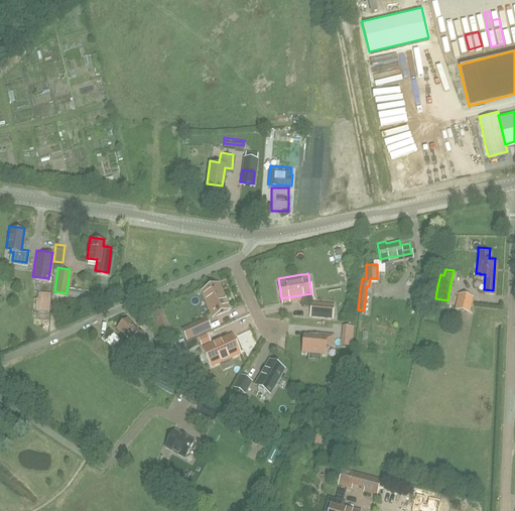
[(200,287),(206,299),(210,308),(210,309),(212,313),(216,311),(228,305),(222,292),(221,288),(222,287),(218,279),(200,287)]
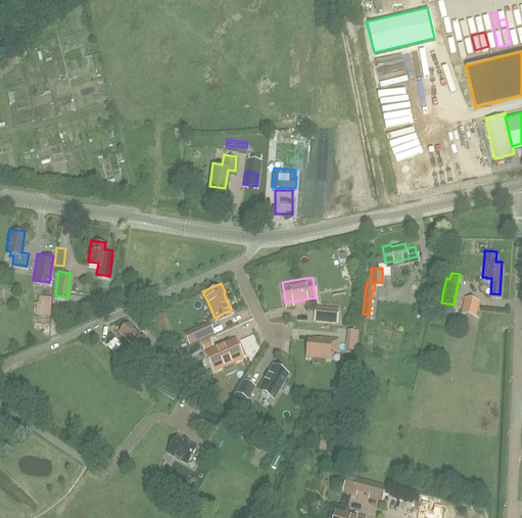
[(50,293),(38,292),(38,298),(36,298),(35,311),(49,312),(50,293)]
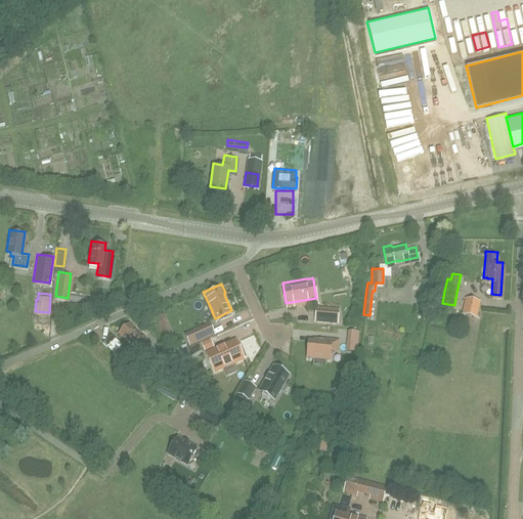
[(475,313),(479,297),(465,294),(462,310),(475,313)]
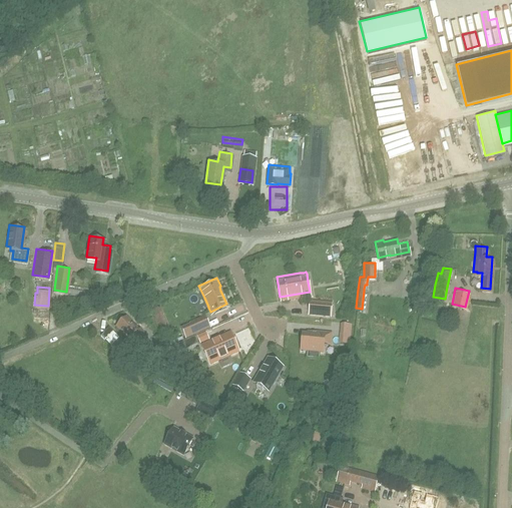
[(331,299),(321,299),(310,298),(309,298),(309,300),(308,309),(308,311),(309,311),(320,312),(330,313),(331,299)]
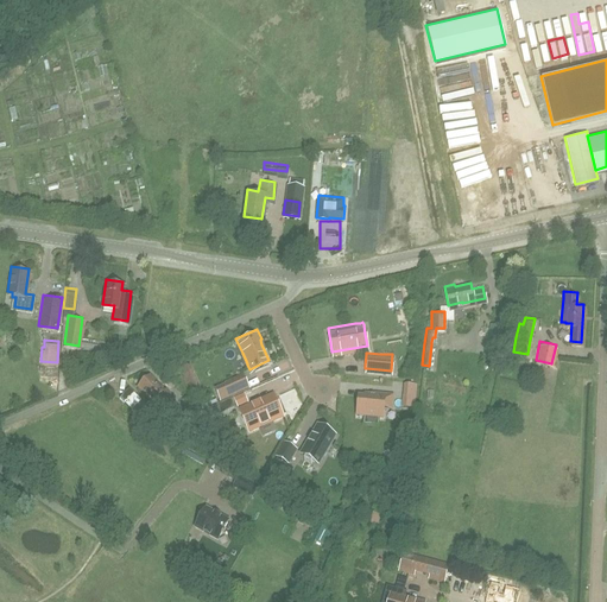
[(174,393),(165,385),(164,386),(150,371),(137,382),(152,398),(153,397),(162,405),(166,399),(168,400),(174,393)]
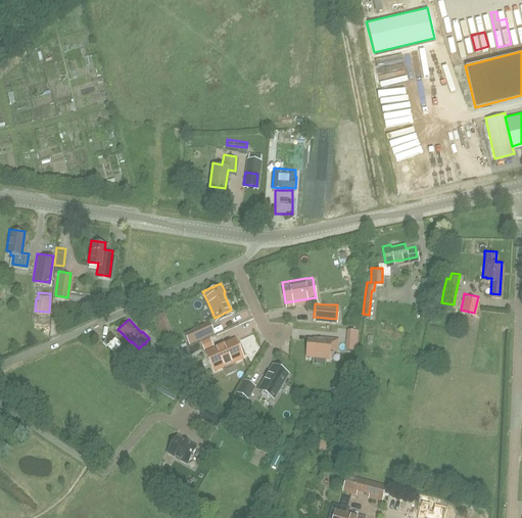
[(193,326),(194,327),(184,331),(189,340),(202,334),(212,330),(208,319),(193,326)]
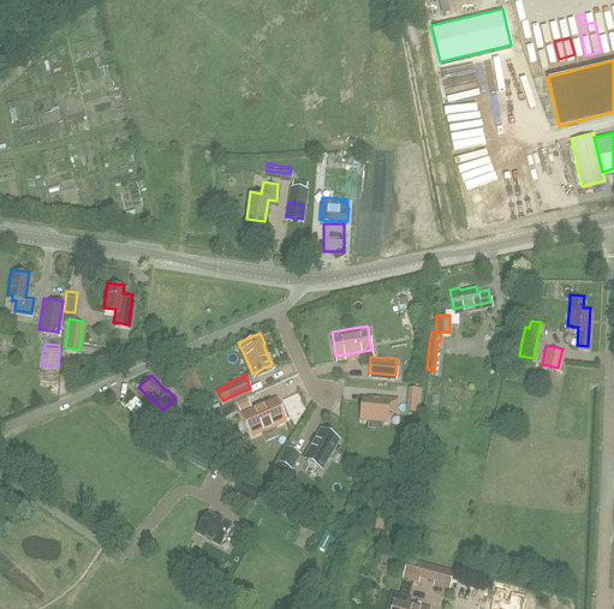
[(236,395),(238,404),(250,401),(248,393),(236,395)]
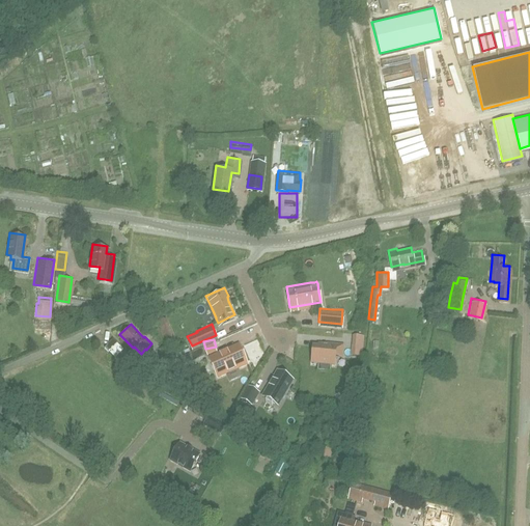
[(207,354),(216,374),(246,360),(238,340),(207,354)]
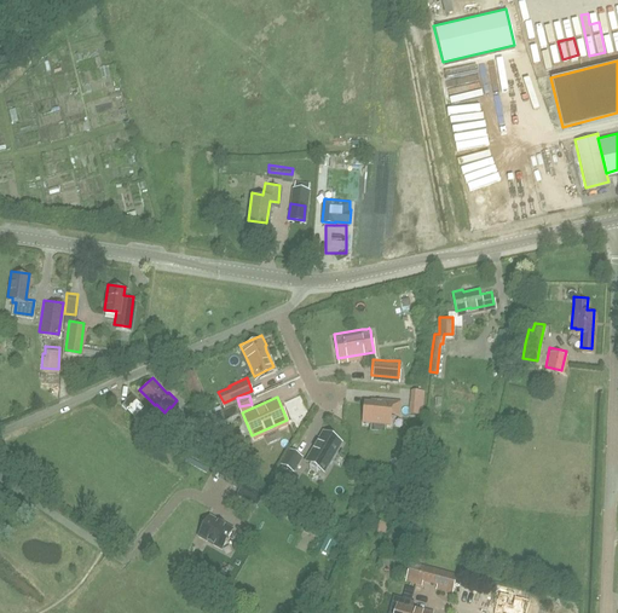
[(386,397),(385,398),(371,397),(371,400),(364,399),(362,418),(370,418),(385,420),(388,421),(390,411),(398,412),(399,398),(386,397)]
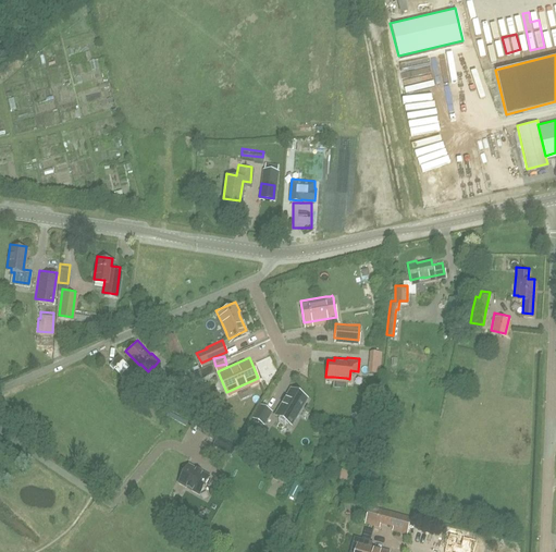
[(368,369),(378,369),(379,360),(369,359),(368,369)]
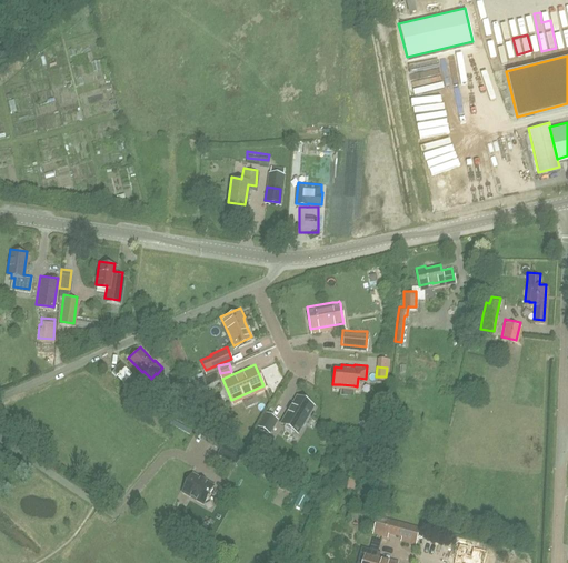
[(210,374),(218,372),(217,368),(187,379),(190,386),(211,378),(210,374)]
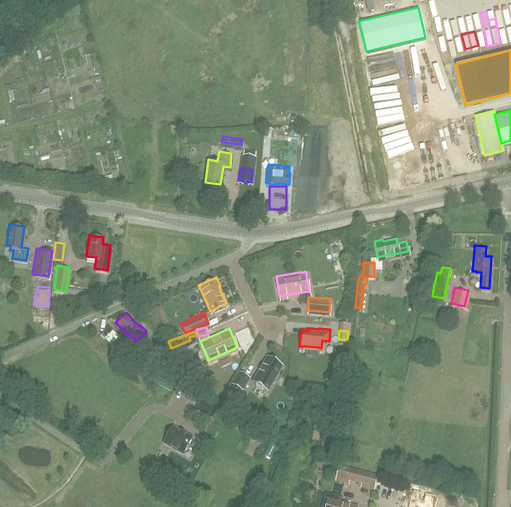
[(252,378),(267,387),(281,363),(266,354),(252,378)]
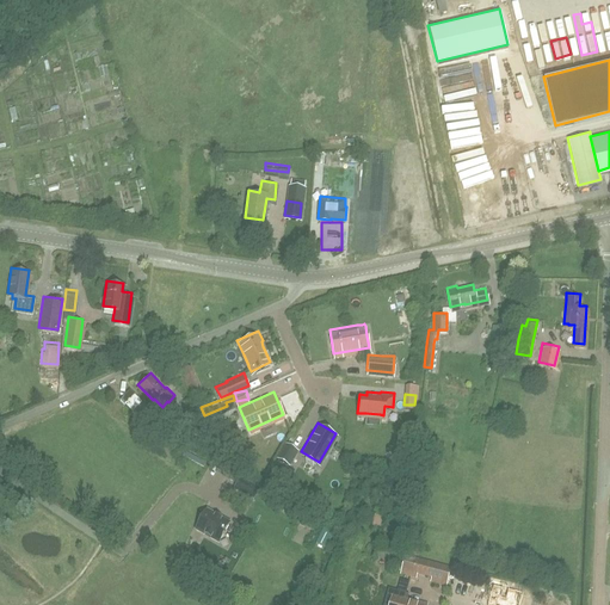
[(285,440),(277,454),(289,461),(296,448),(285,440)]
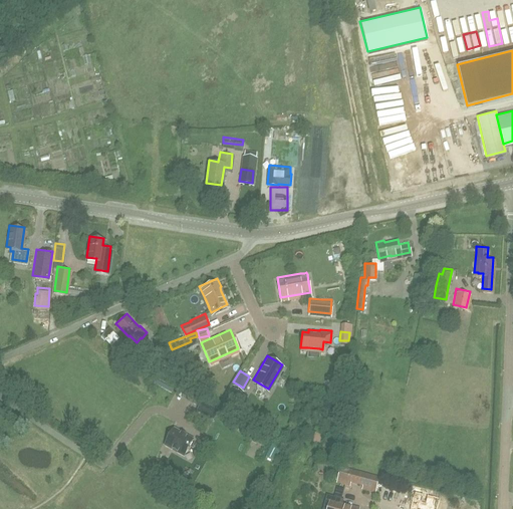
[(217,407),(201,398),(196,407),(212,416),(217,407)]
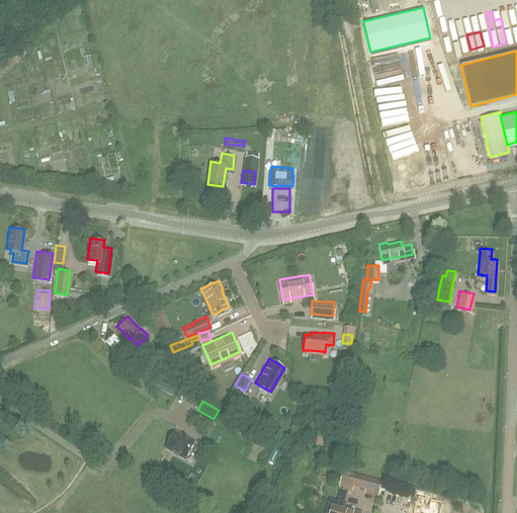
[(184,455),(193,439),(174,428),(165,444),(184,455)]
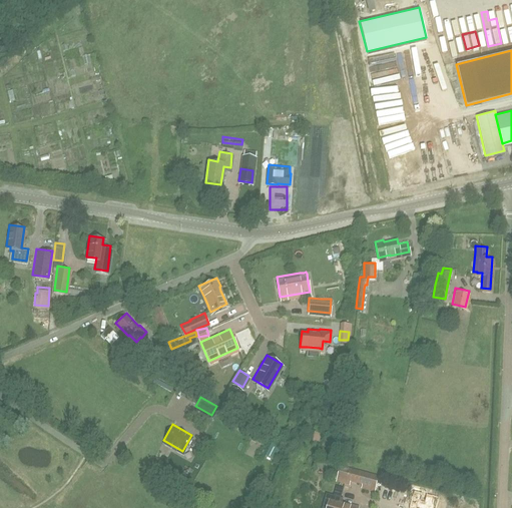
[(272,436),(266,453),(274,456),(280,439),(272,436)]
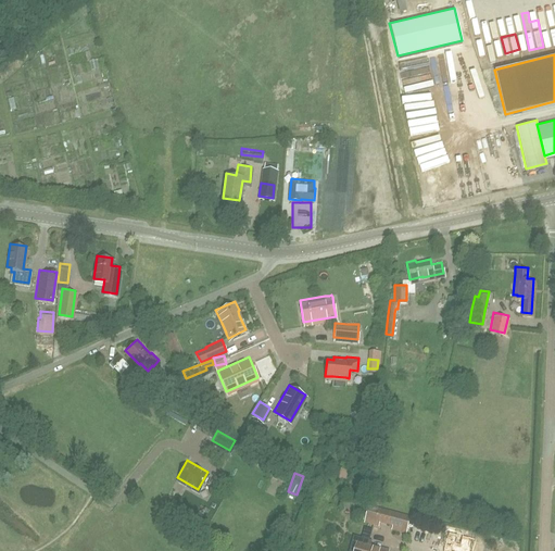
[(378,520),(391,523),(390,525),(404,529),(408,512),(367,501),(363,518),(378,522),(378,520)]
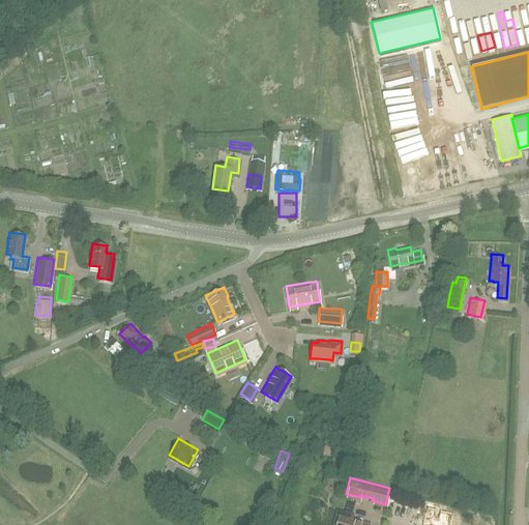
[(403,512),(405,513),(406,513),(412,514),(412,515),(413,514),(414,508),(414,507),(416,502),(417,496),(407,493),(406,499),(404,505),(403,512)]
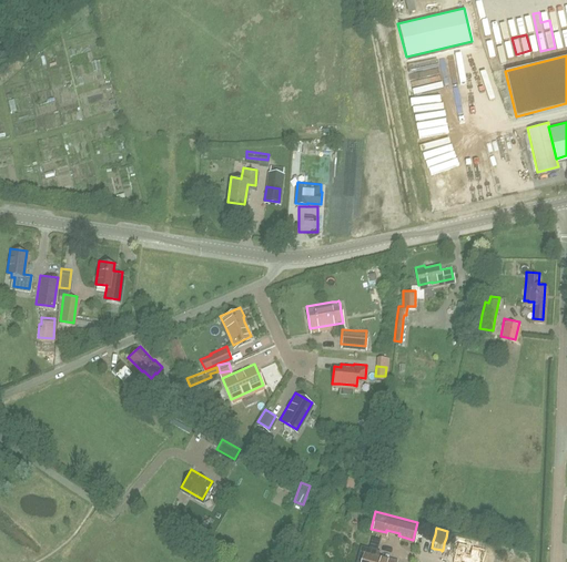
[(371,533),(367,544),(376,547),(378,535),(371,533)]
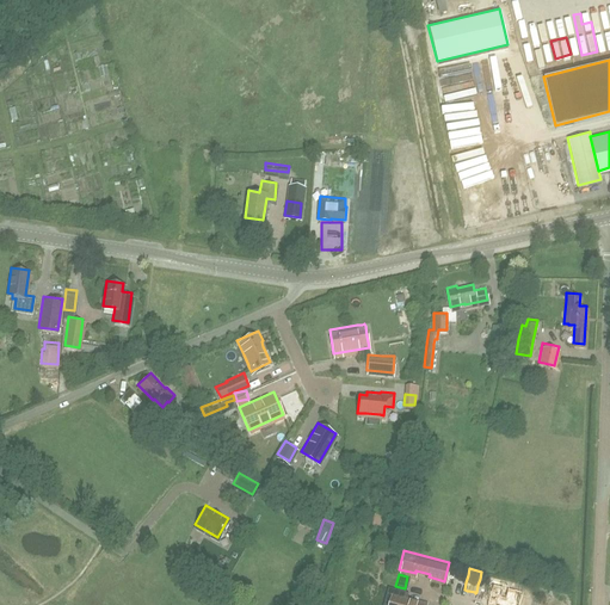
[(492,582),(487,603),(495,604),(497,604),(501,604),(515,604),(516,603),(519,590),(492,582)]
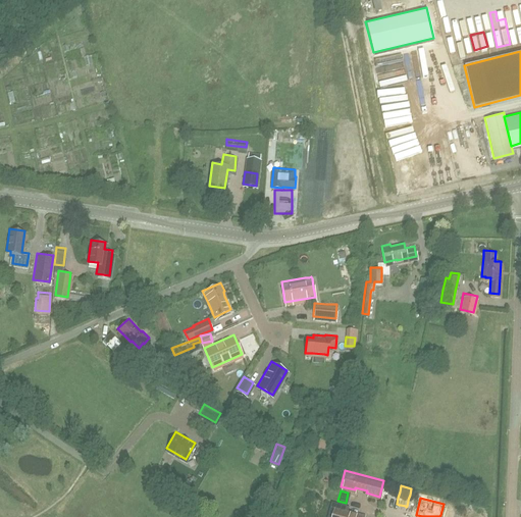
[(362,516),(363,514),(344,509),(346,503),(337,501),(330,499),(325,516),(362,516)]
